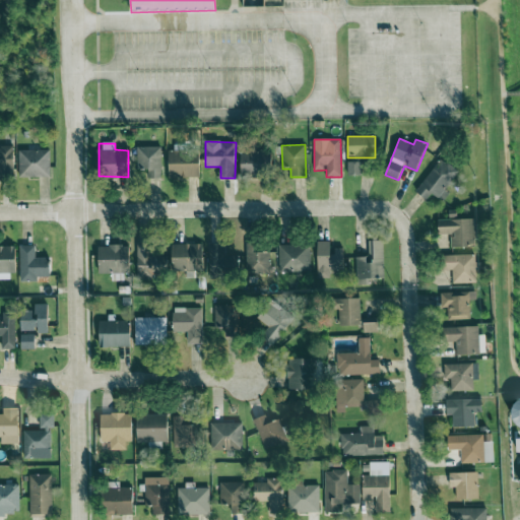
[(0,171),(13,172),(14,146),(0,145),(0,171)]
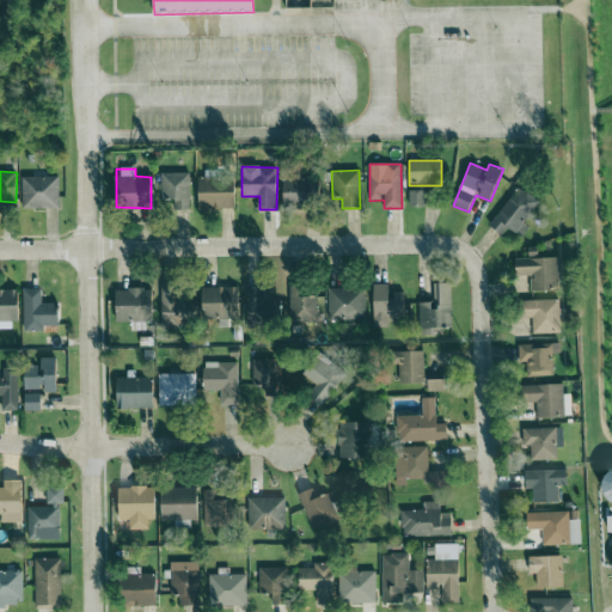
[(161,200),(173,200),(175,210),(190,209),(190,172),(161,172),(161,200)]
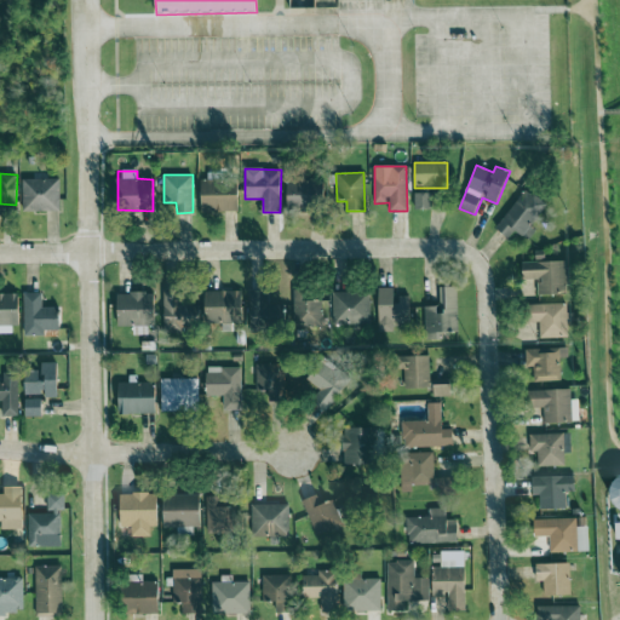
[(59,179),(22,179),(23,211),(61,211),(59,179)]
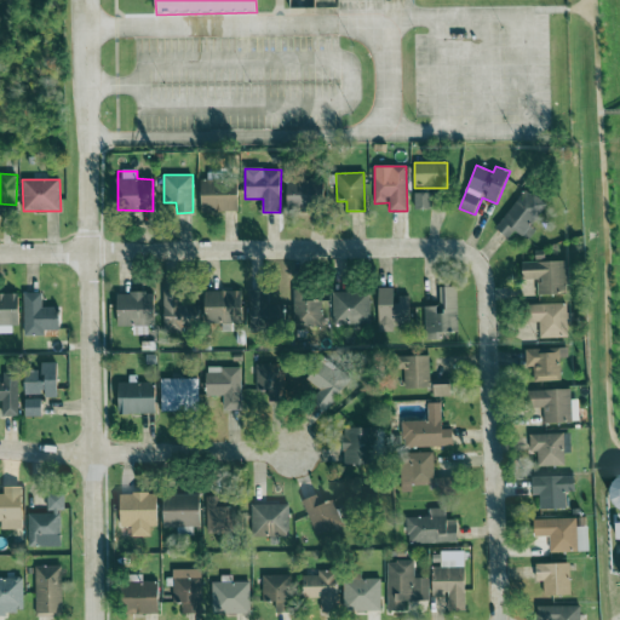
[(237,212),(237,179),(201,181),(201,212),(237,212)]
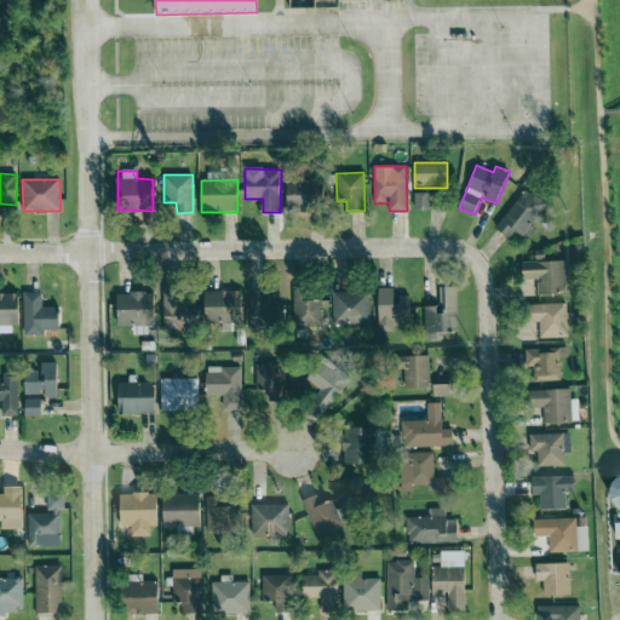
[(287,210),(319,210),(319,179),(287,179),(287,210)]
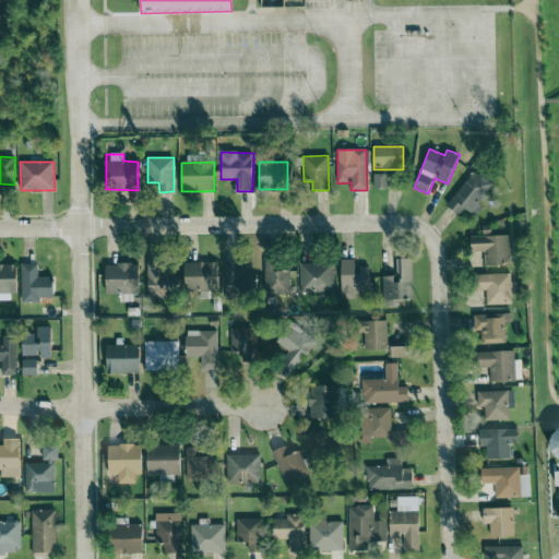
[(478,204),(492,185),(474,170),(448,206),(460,215),(465,209),(476,217),(483,207),(478,204)]
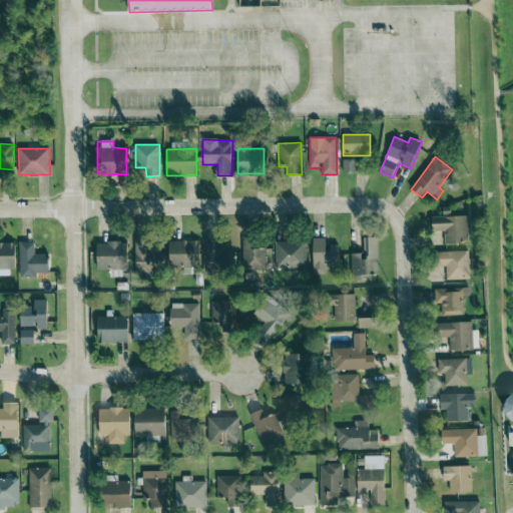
[(355,159),(343,159),(343,173),(356,173),(355,159)]
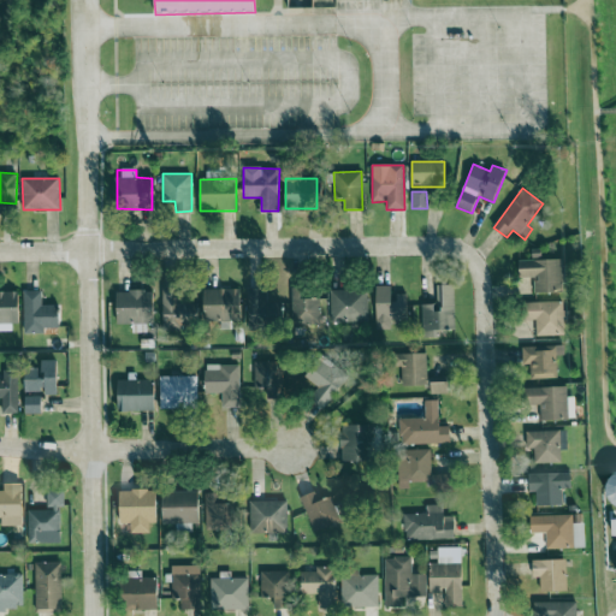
[(520,278),(534,277),(534,292),(564,292),(564,259),(520,260),(520,278)]
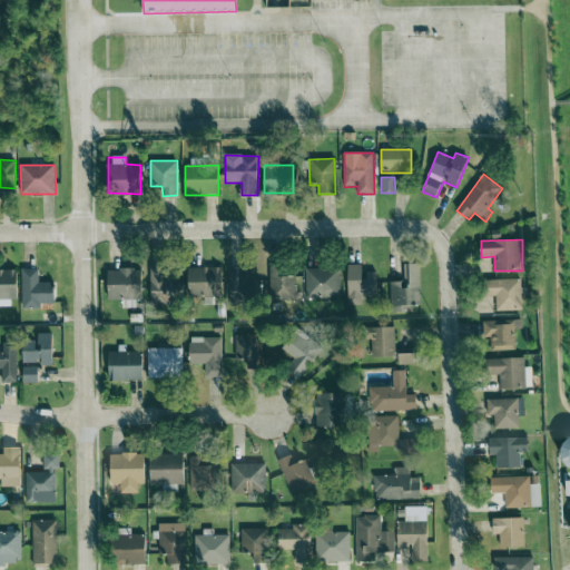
[(420,264),(404,264),(404,281),(391,282),(391,313),(404,312),(404,305),(421,305),(420,264)]
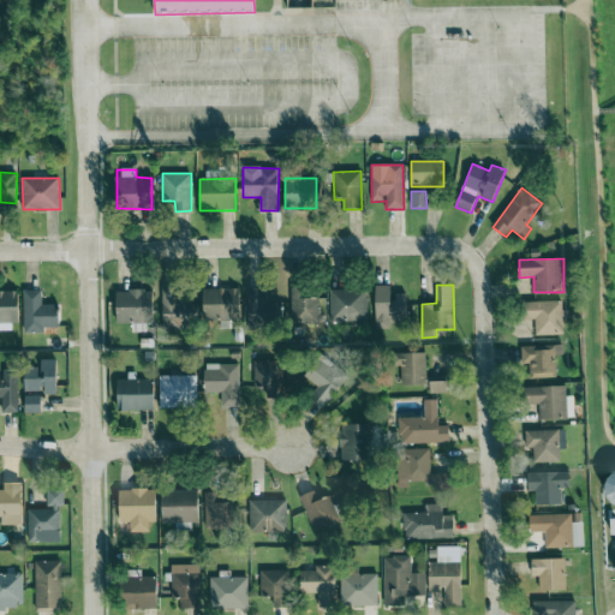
[(377,329),(392,329),(392,317),(407,317),(407,293),(393,293),(393,286),(376,286),(377,329)]
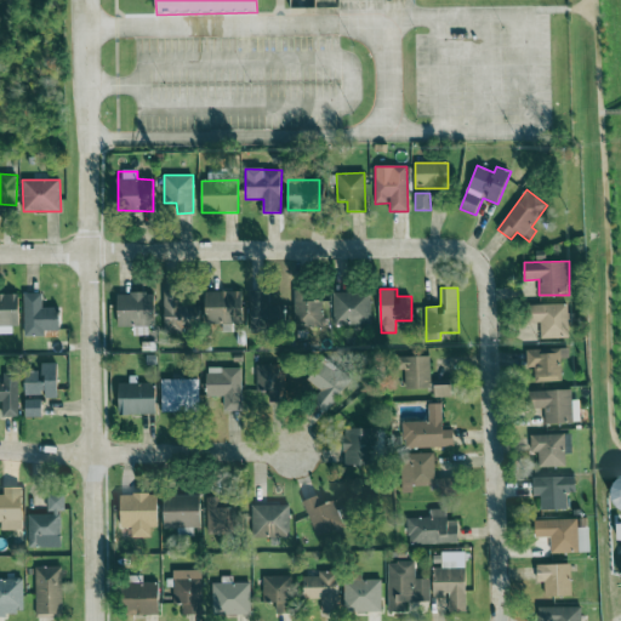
[(323,301),(309,301),(309,290),(294,290),(295,328),(323,328),(323,301)]
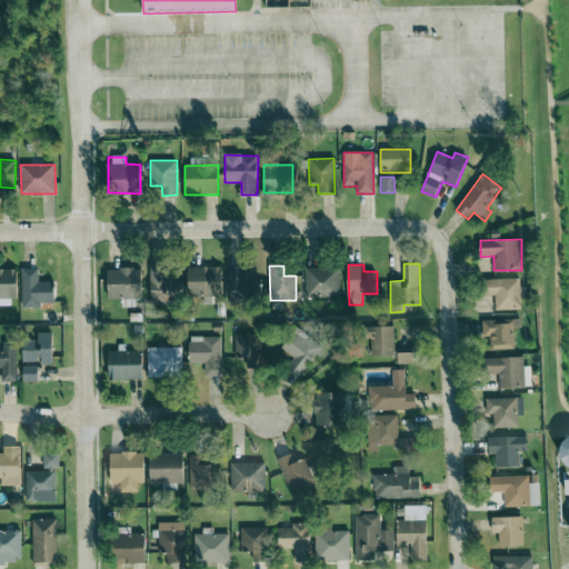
[(189,297),(222,296),(221,267),(188,268),(189,297)]
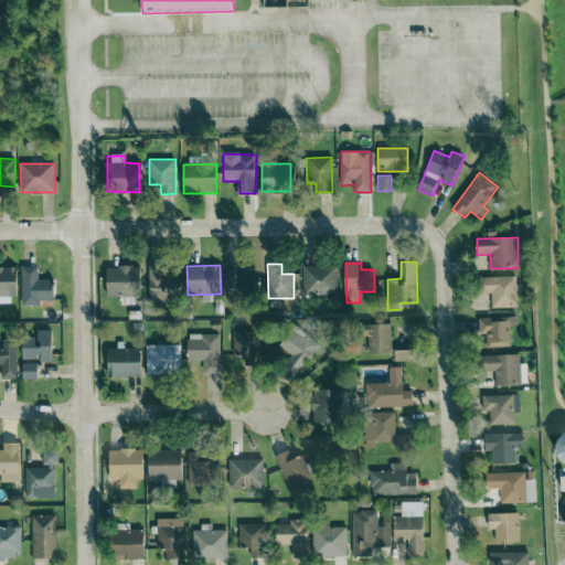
[(107,298),(139,297),(139,266),(106,267),(107,298)]
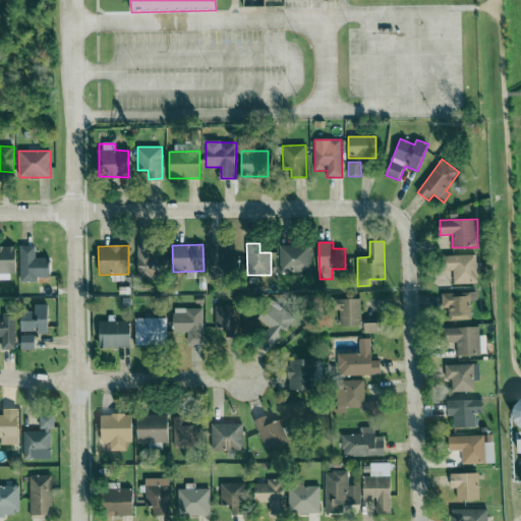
[(139,245),(138,280),(155,281),(155,275),(165,275),(165,257),(152,256),(152,245),(139,245)]
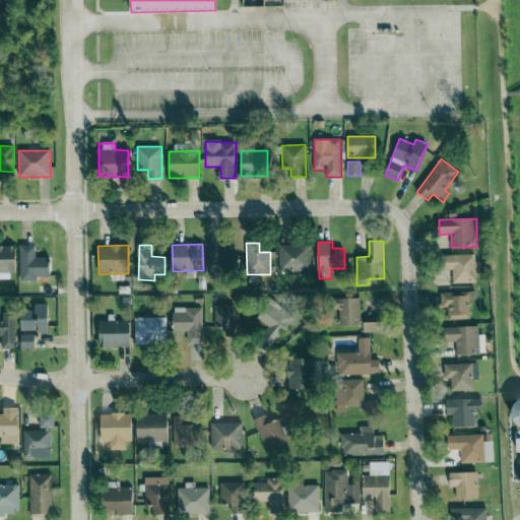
[(208,271),(236,271),(236,254),(226,253),(226,245),(209,245),(208,271)]
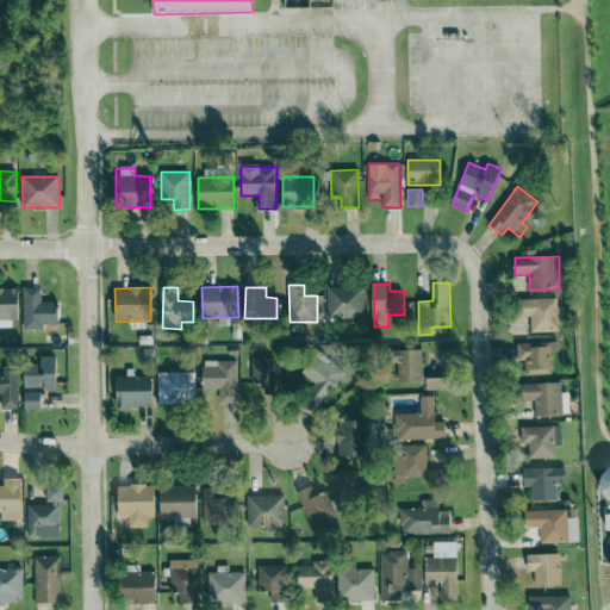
[(363,287),(327,288),(328,321),(365,319),(363,287)]
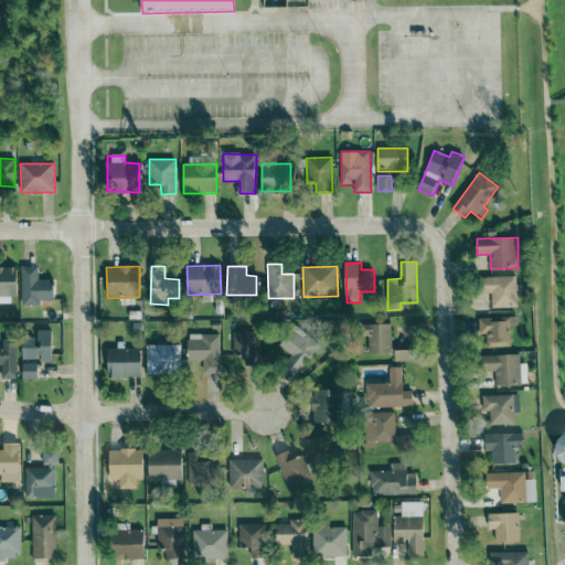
[(0,304),(17,304),(16,267),(0,267),(0,304)]
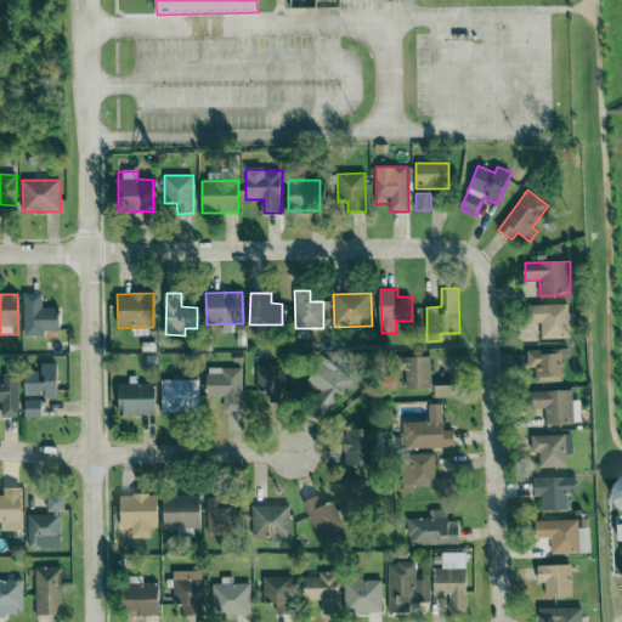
[(23,294),(24,337),(45,337),(45,332),(60,331),(58,307),(41,307),(41,294),(23,294)]
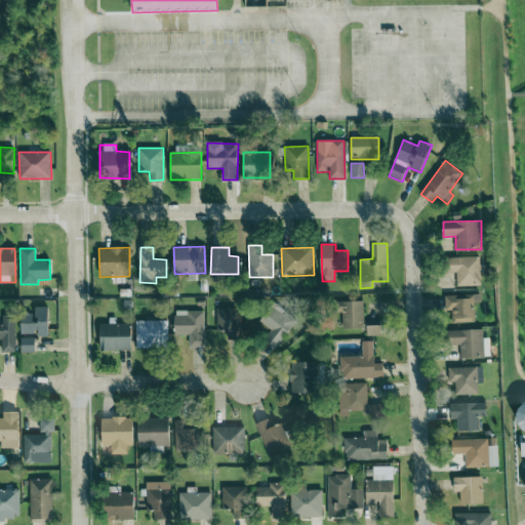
[(457,287),(482,286),(482,256),(448,258),(449,273),(457,273),(457,287)]
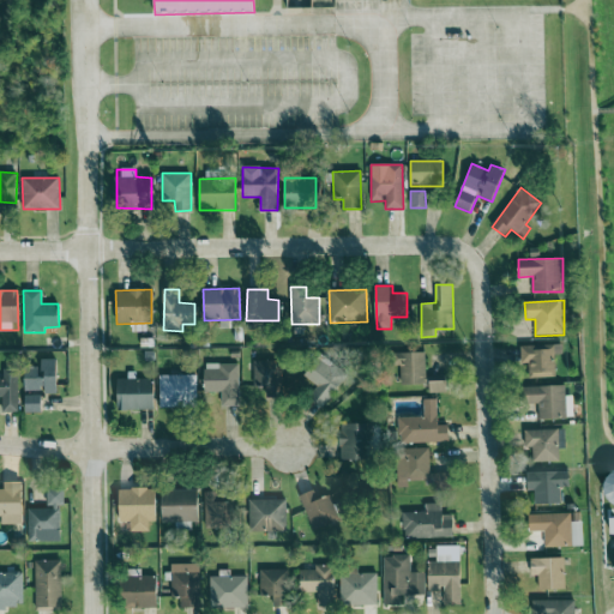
[(555,355),(563,355),(563,344),(521,345),(522,363),(529,363),(529,378),(555,378),(555,355)]
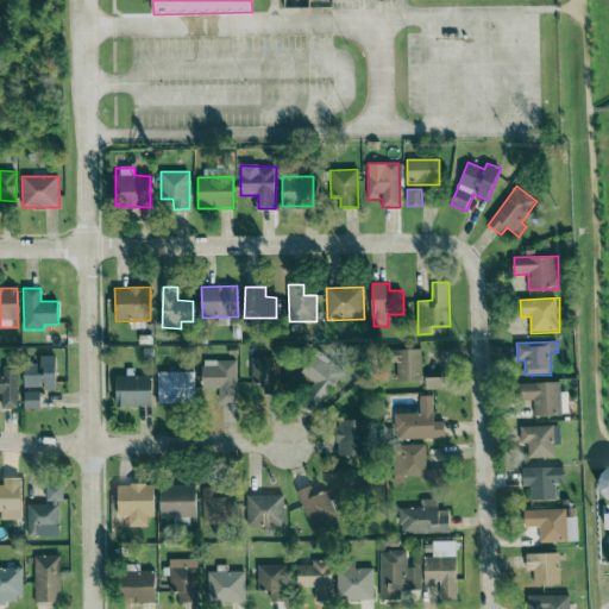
[(422,349),(396,350),(396,382),(422,381),(422,349)]
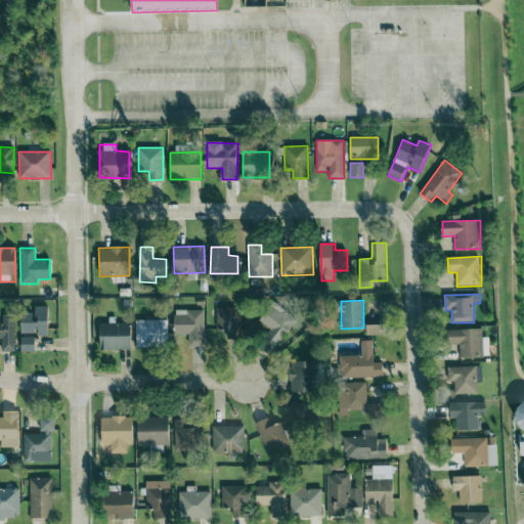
[(36,336),(48,336),(49,307),(35,306),(35,315),(20,314),(20,334),(36,334),(36,336)]
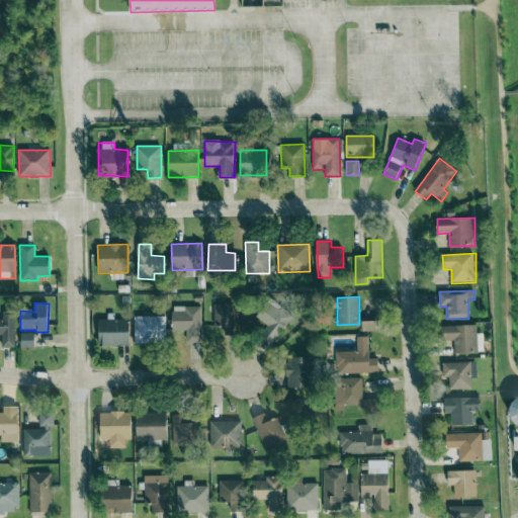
[(261,336),(272,344),(289,321),(266,304),(256,317),(268,326),(261,336)]
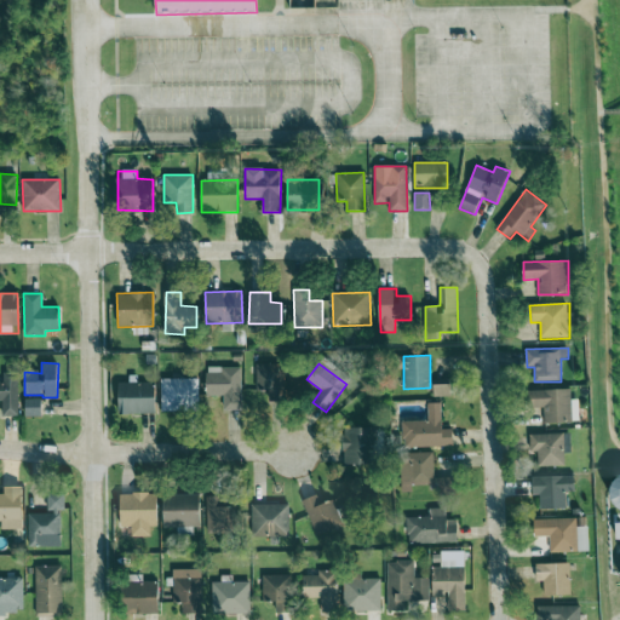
[(256,391),(269,391),(269,401),(285,400),(283,365),(256,365),(256,391)]
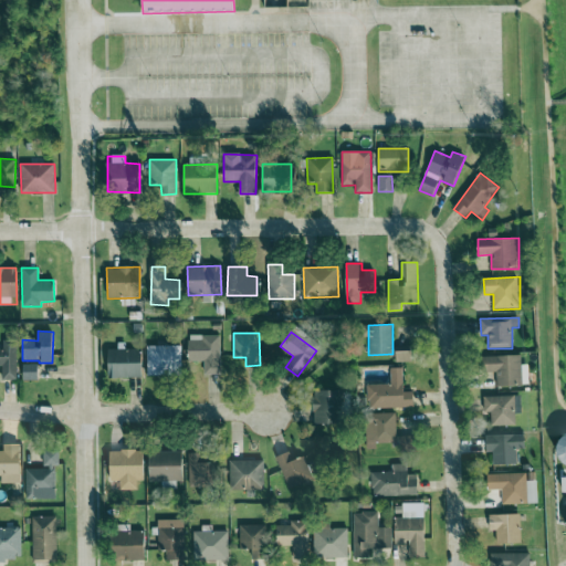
[(220,335),(188,336),(189,362),(203,362),(203,375),(220,374),(220,335)]
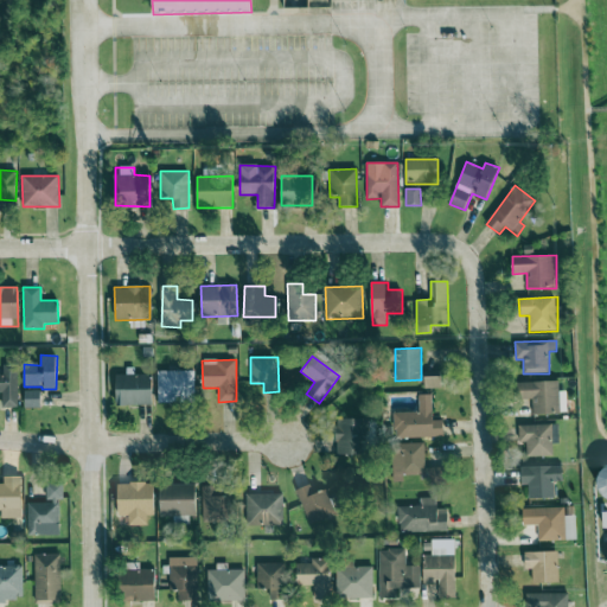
[(0,398),(1,400),(1,408),(19,408),(18,364),(2,364),(2,374),(0,374),(0,398)]
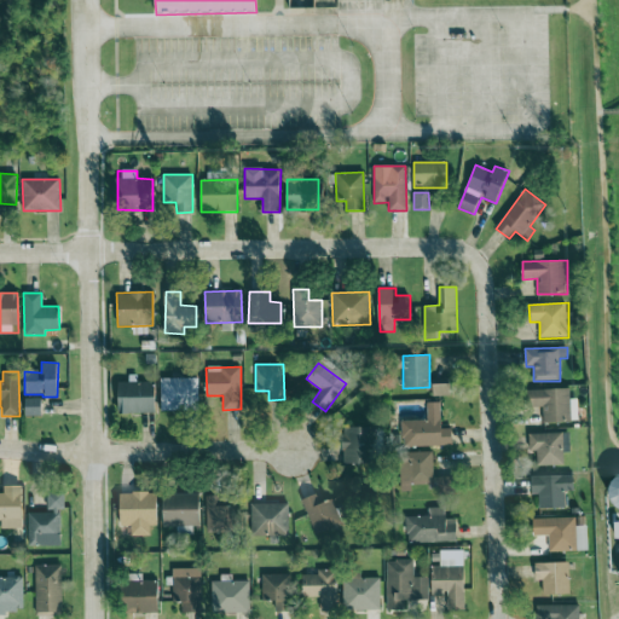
[(161,411),(197,410),(197,379),(160,379),(161,411)]
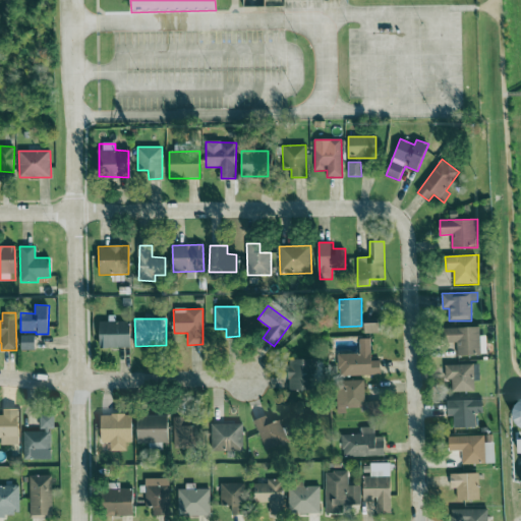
[(380,333),(380,320),(364,320),(364,334),(380,333)]
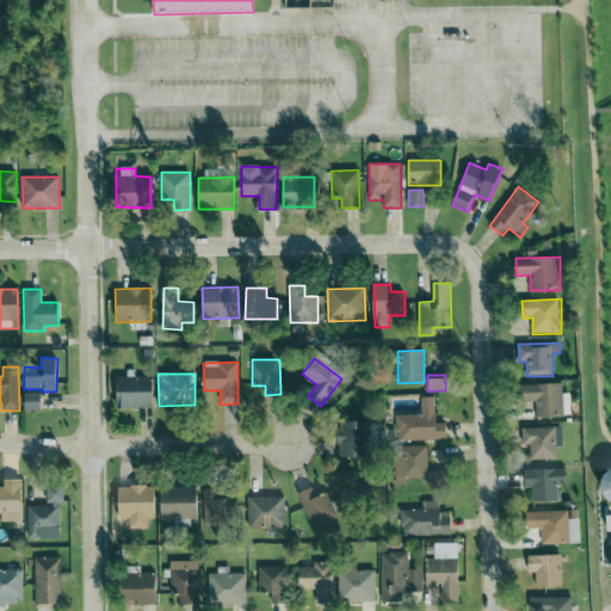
[(117,408),(153,407),(152,376),(116,377),(117,408)]
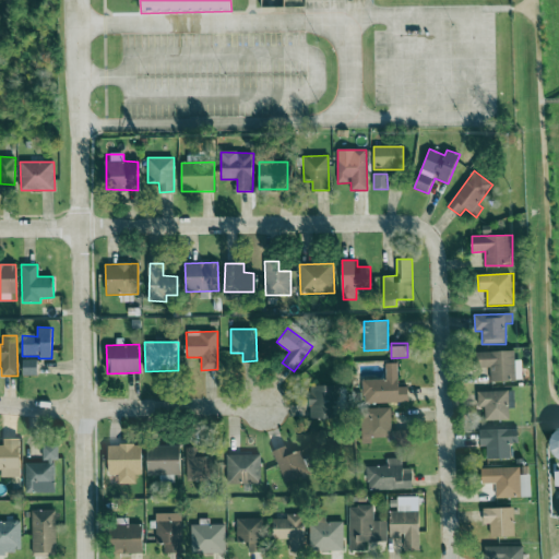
[(476,353),(477,368),(490,367),(490,382),(522,380),(521,360),(514,360),(514,351),(476,353)]
